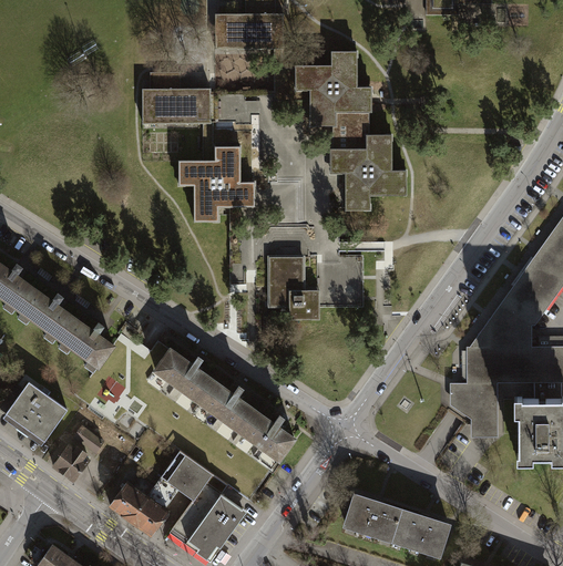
[(245,16),(214,16),(214,51),(272,51),(278,51),(285,51),(285,16),(274,16),(274,0),(245,0),(245,16)]
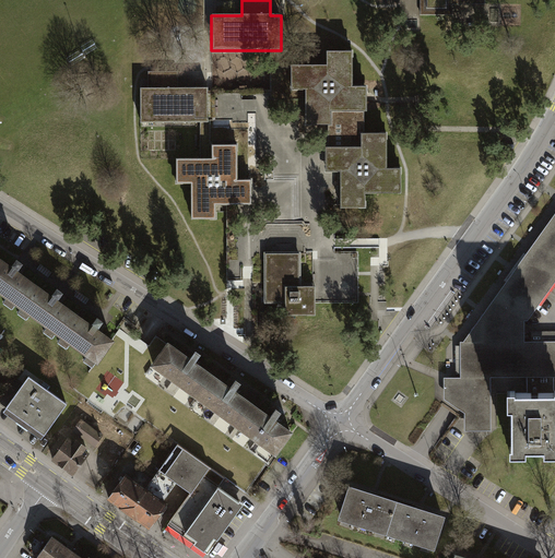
[(448,3),(481,3),(481,0),(415,0),(416,13),(448,13),(448,3)]
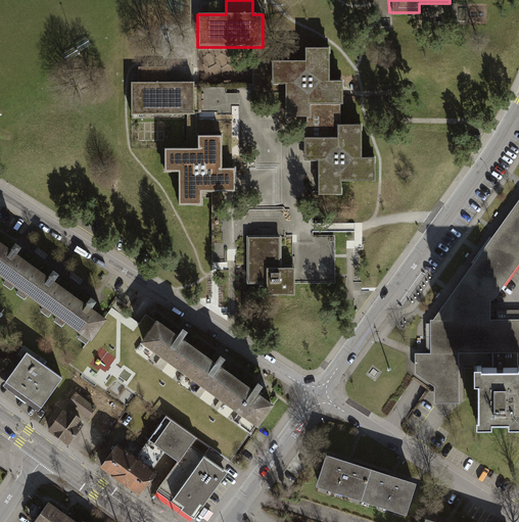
[(250,47),(251,88),(251,94),(257,94),(286,94),(285,84),(272,85),(272,62),(263,62),(263,47),(256,47),(250,47)]
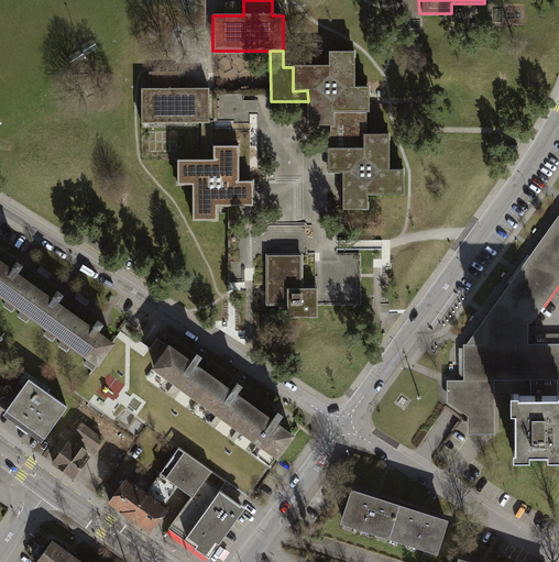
[(293,91),(307,90),(308,101),(308,129),(319,129),(327,129),(333,129),(333,114),(370,114),(370,86),(355,86),(355,53),(328,53),(328,66),(293,67),(293,91)]
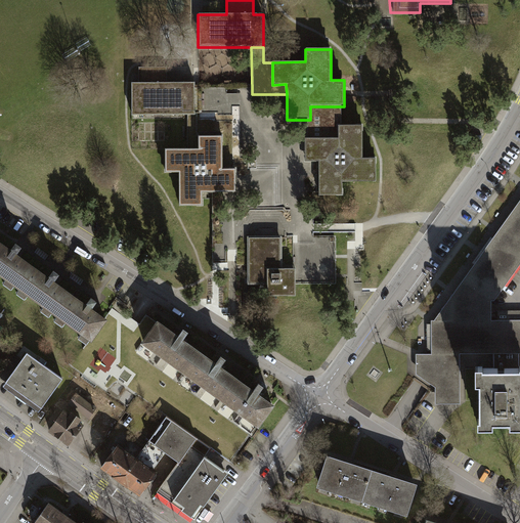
[(138,83),(131,83),(131,116),(184,115),(190,115),(193,115),(193,89),(193,82),(165,83),(165,68),(138,68),(138,83)]
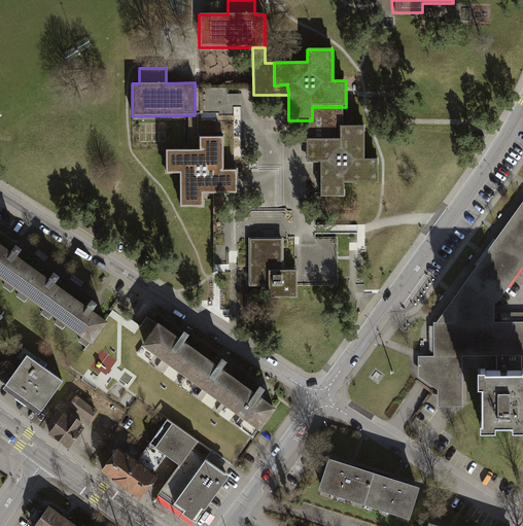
[(231,112),(230,86),(205,88),(207,113),(231,112)]
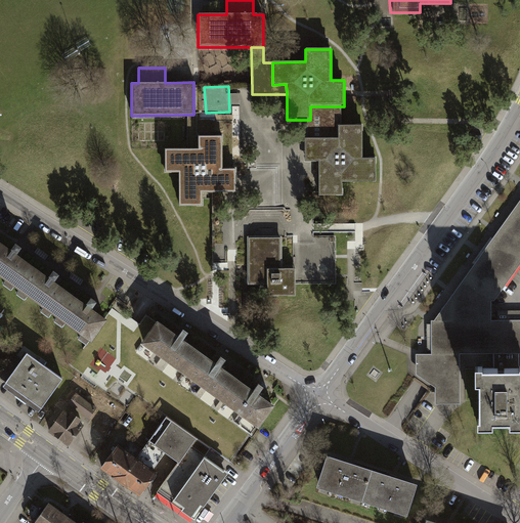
[(344,124),(344,106),(310,106),(310,120),(304,120),(304,137),(338,137),(338,124),(344,124)]
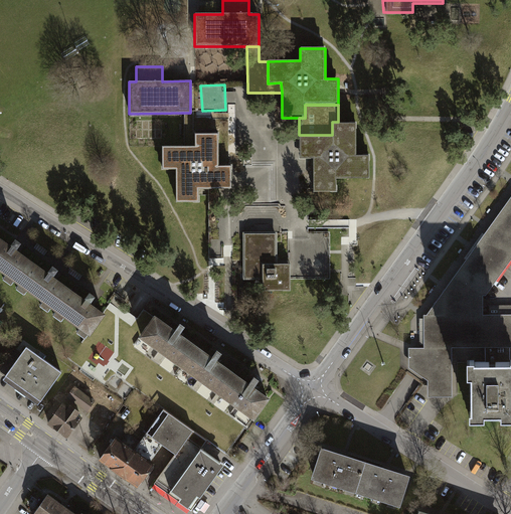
[(194,146),(193,134),(193,113),(190,113),(187,113),(181,113),(181,146),(194,146)]
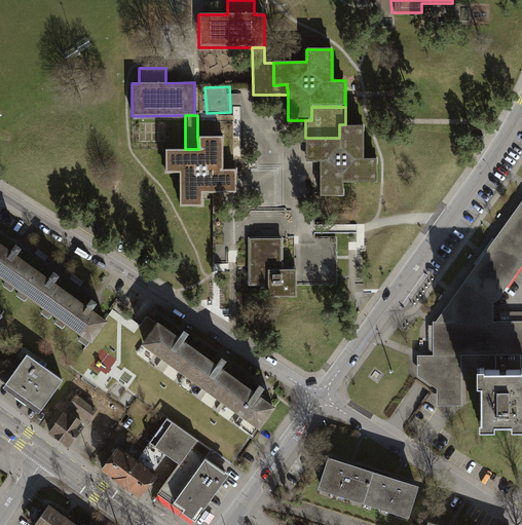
[(305,160),(320,160),(320,196),(344,195),(343,182),(377,182),(377,155),(364,155),(364,124),(345,124),(339,124),(339,138),(305,138),(305,149),(305,160)]
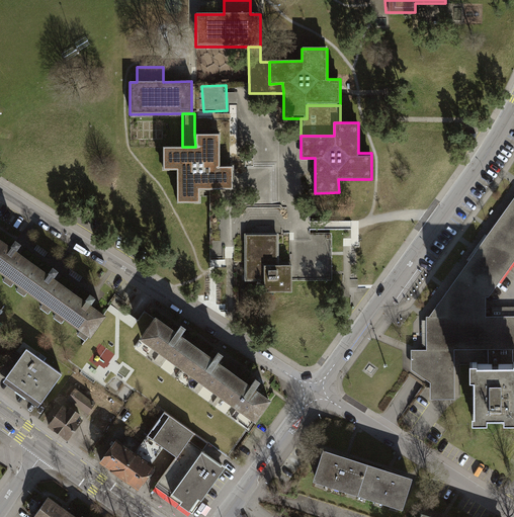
[(162,169),(175,169),(176,204),(199,204),(199,191),(208,191),(220,191),(233,190),(233,177),(233,165),(220,165),(220,134),(194,135),(195,147),(182,147),(162,147),(162,169)]
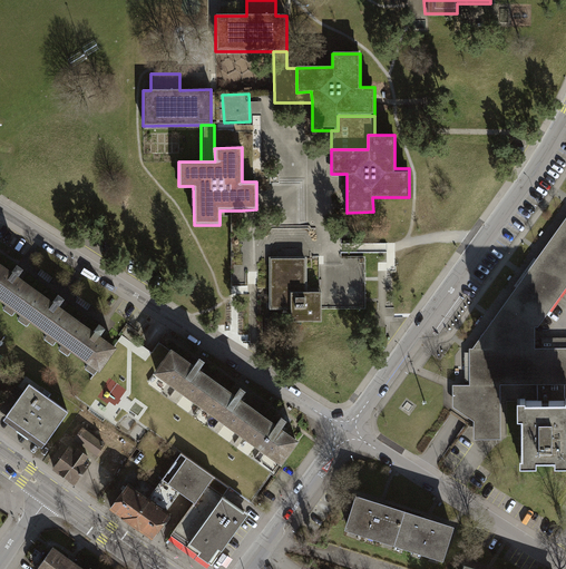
[(242,266),(242,211),(230,211),(231,285),(247,286),(247,266),(242,266)]
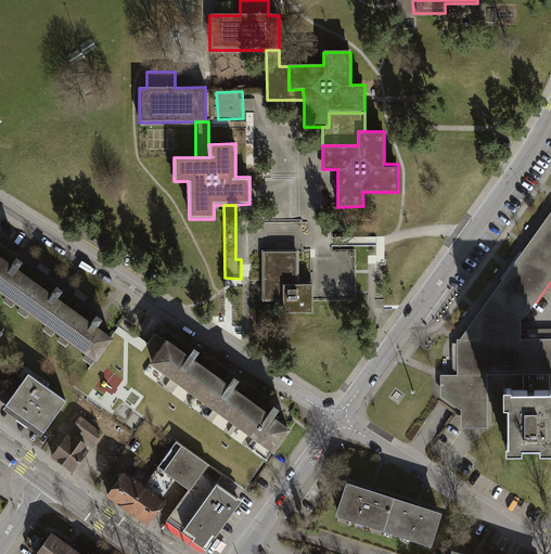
[(550,209),(459,340),(520,339),(521,319),(524,319),(550,281),(550,209)]
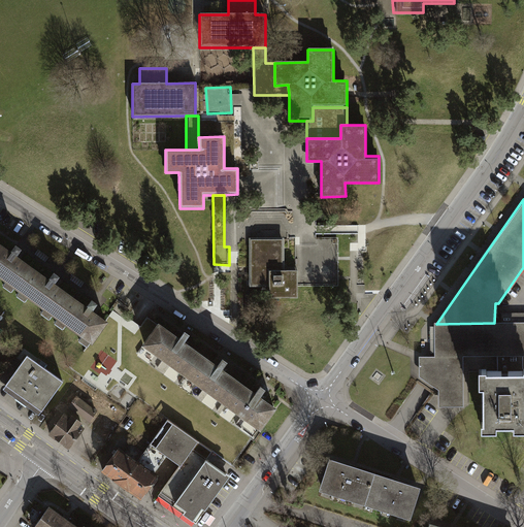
[(295,278),(295,269),(283,269),(282,237),(249,237),(249,245),(250,287),(269,286),(269,299),(295,298),(295,287),(295,278)]
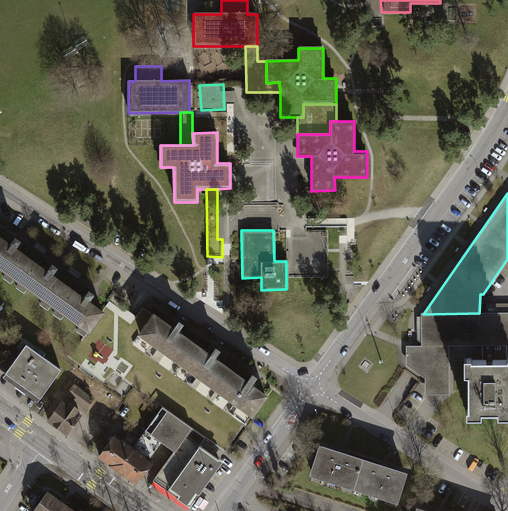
[(9,278),(10,279),(27,256),(13,246),(18,240),(12,235),(7,242),(0,236),(0,272),(0,276),(7,281),(9,278)]
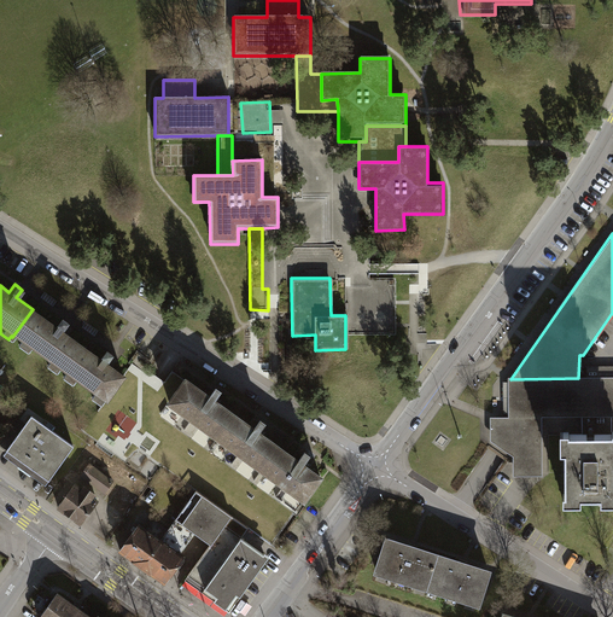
[(54,367),(57,370),(77,342),(59,329),(64,321),(58,316),(52,324),(33,309),(12,337),(16,339),(13,344),(23,350),(27,347),(44,360),(42,362),(52,371),(54,367)]
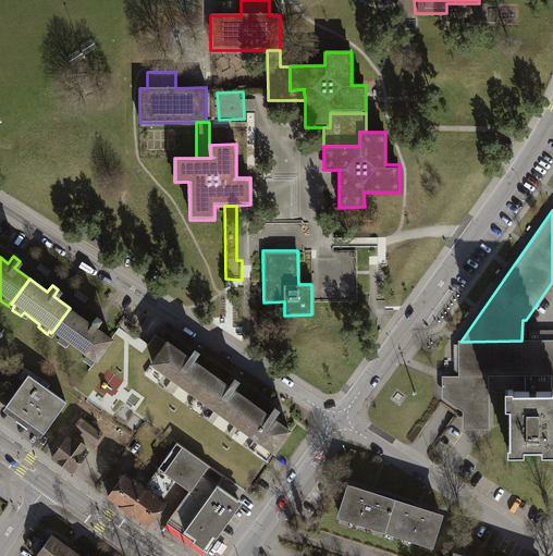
[(89,360),(93,362),(111,337),(109,336),(94,325),(98,319),(93,314),(88,321),(70,308),(51,333),(54,335),(52,338),(61,345),(64,342),(80,354),(77,357),(87,365),(89,360)]
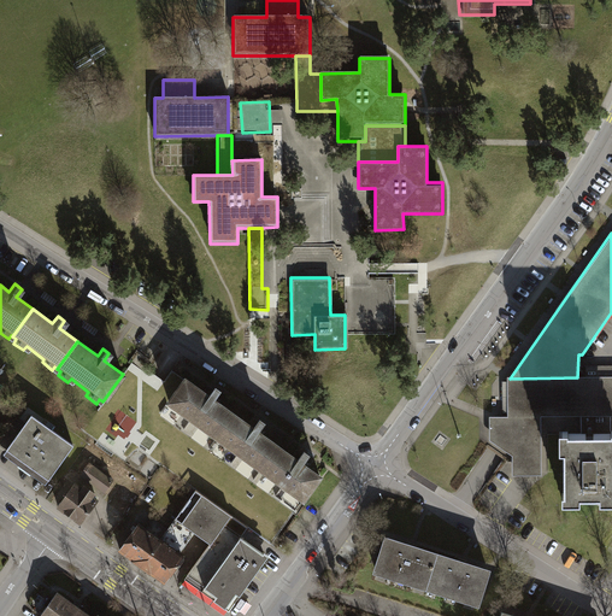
[(510,379),(506,379),(507,418),(541,418),(611,416),(611,367),(584,368),(584,377),(577,377),(510,379)]
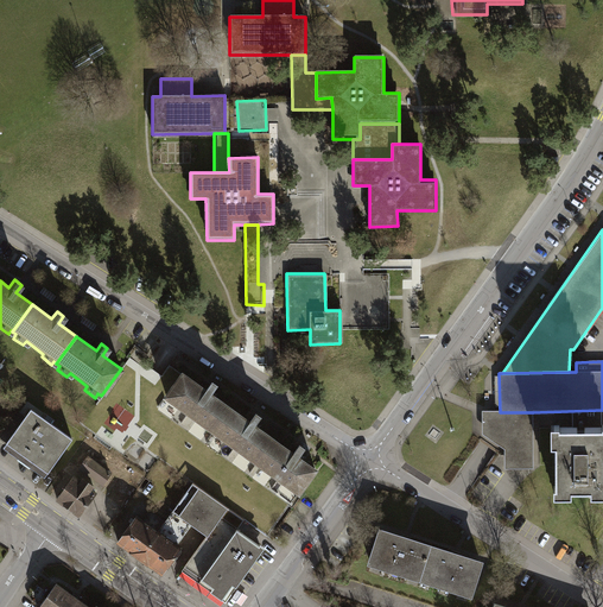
[(184,372),(166,398),(194,417),(209,429),(213,431),(232,405),(215,393),(220,386),(214,381),(208,389),(184,372)]
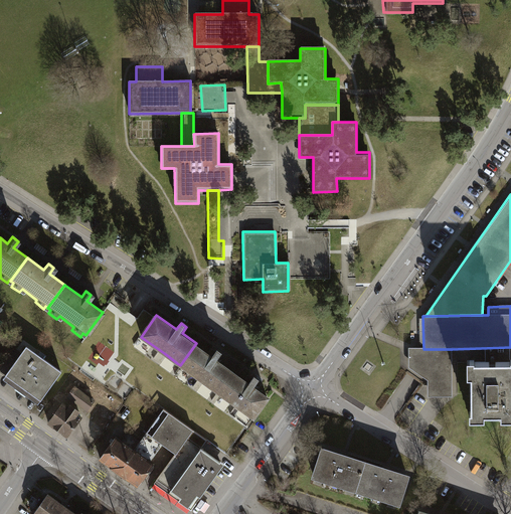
[(196,343),(180,365),(202,381),(214,389),(217,391),(233,369),(219,360),(223,353),(217,349),(213,356),(196,343)]
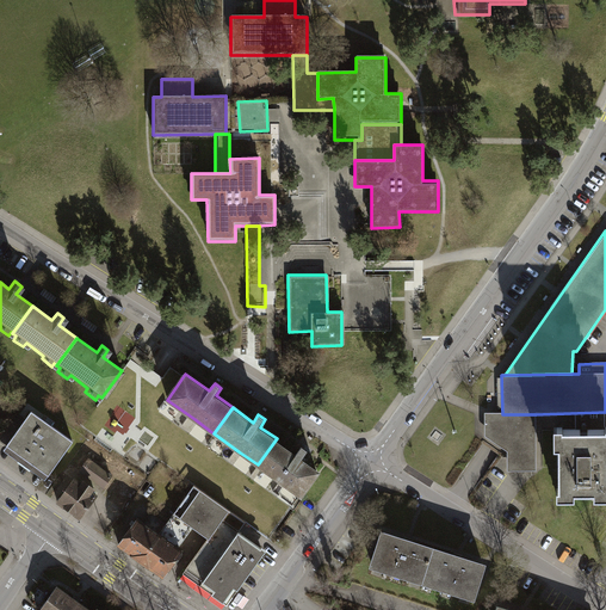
[(28,411),(2,444),(44,473),(68,439),(28,411)]
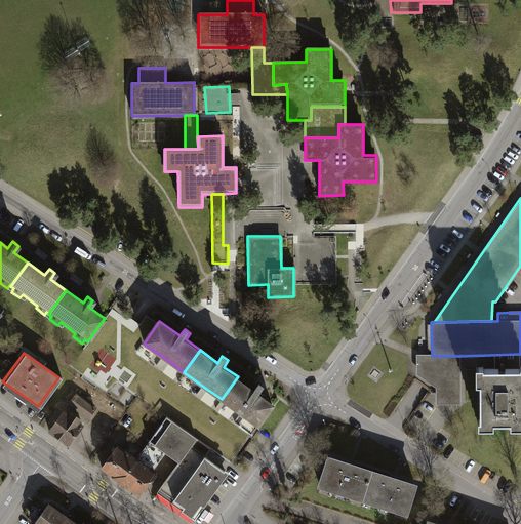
[(461,405),(461,356),(432,356),(417,356),(417,375),(436,390),(437,405),(461,405)]
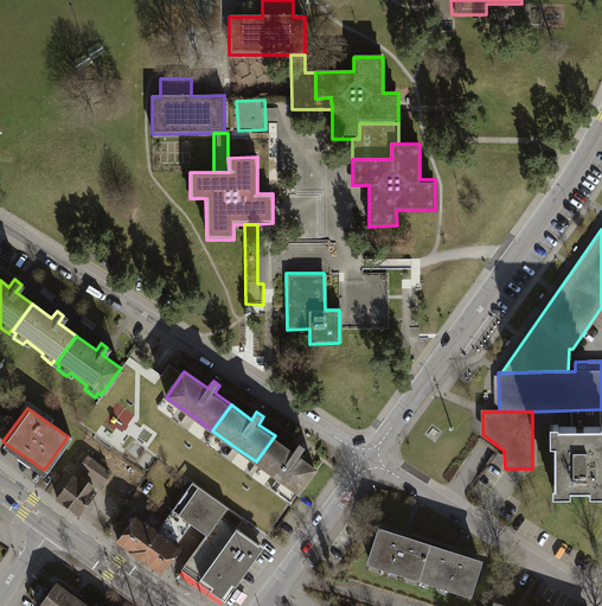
[(556,426),(548,426),(548,445),(552,445),(554,486),(551,486),(551,495),(568,495),(567,490),(588,489),(588,495),(601,493),(601,425),(600,425),(600,427),(556,428),(556,426)]
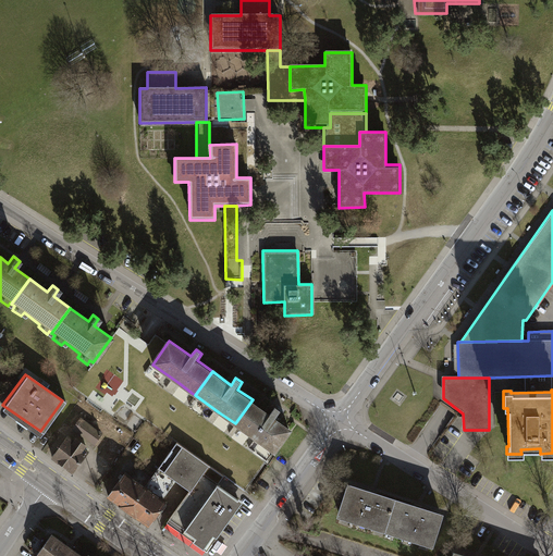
[(253,399),(235,423),(258,440),(273,451),(277,453),(293,429),(278,418),(282,410),(277,407),(272,414),(253,399)]
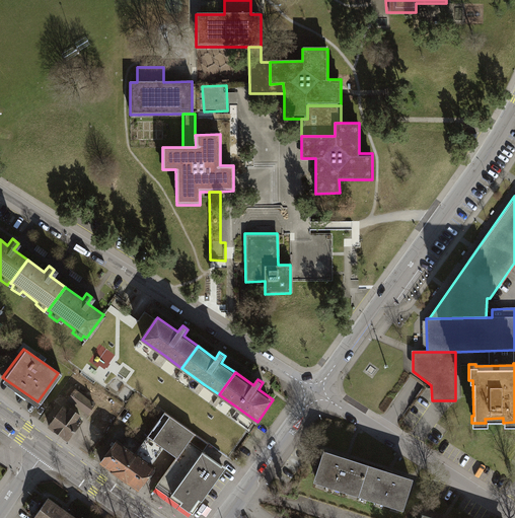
[(71,388),(46,427),(66,441),(92,402),(71,388)]
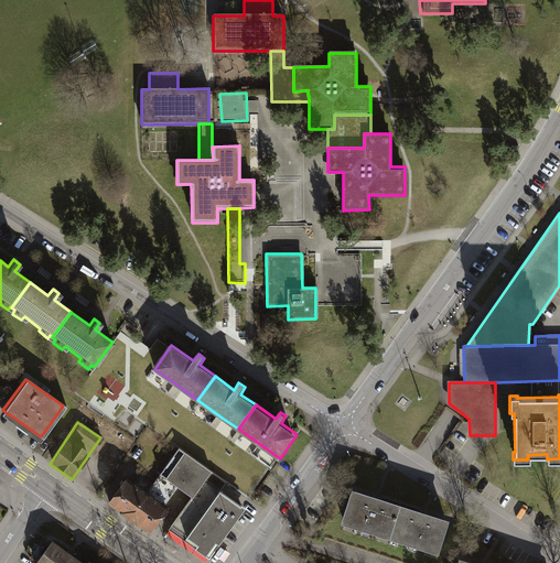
[(176,486),(192,498),(210,473),(176,448),(159,474),(176,486)]
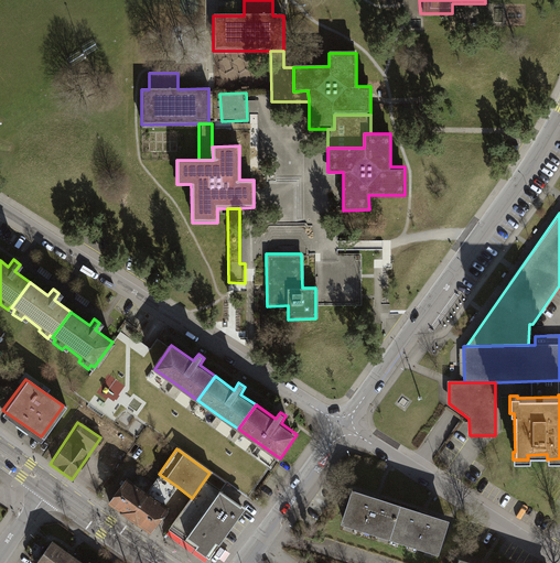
[(192,498),(165,534),(194,555),(198,549),(210,556),(245,507),(221,490),(226,484),(210,473),(192,498)]
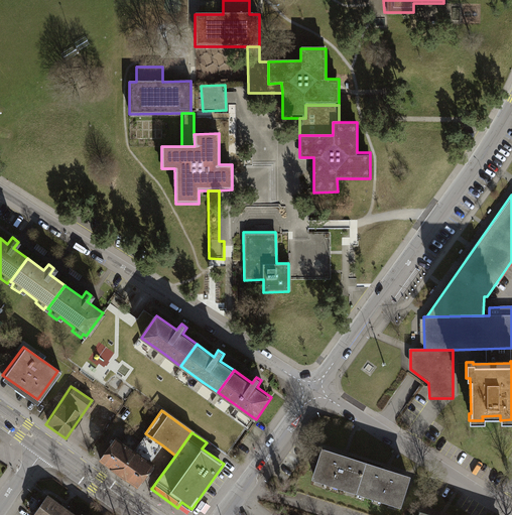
[(113,438),(99,459),(118,472),(139,441),(126,433),(120,442),(113,438)]
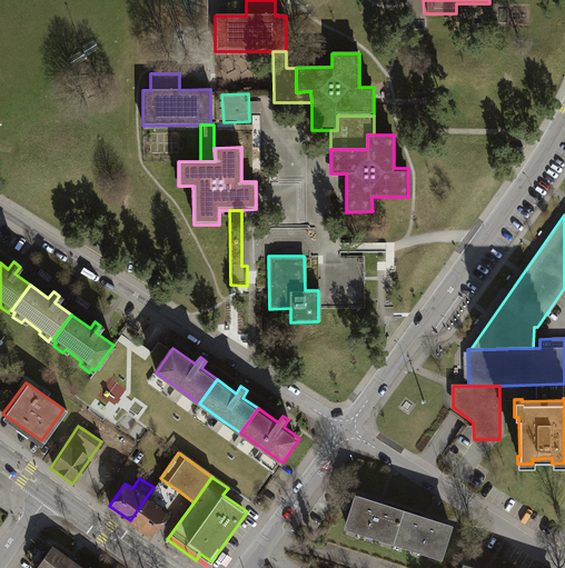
[(154,487),(130,520),(151,535),(168,512),(165,509),(178,490),(160,478),(154,487)]
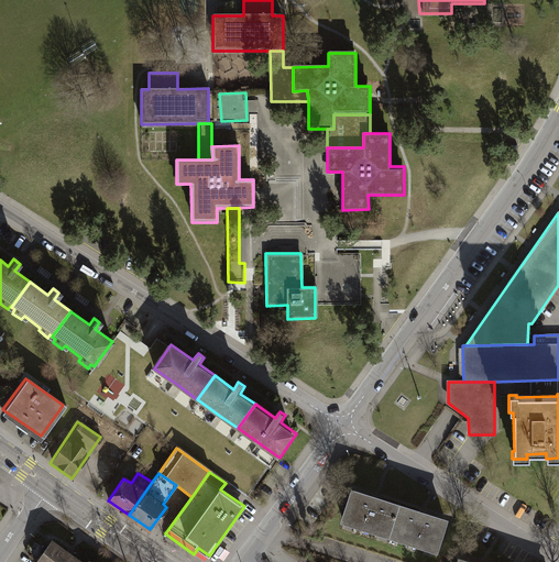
[(404,504),(357,489),(347,522),(393,537),(404,504)]
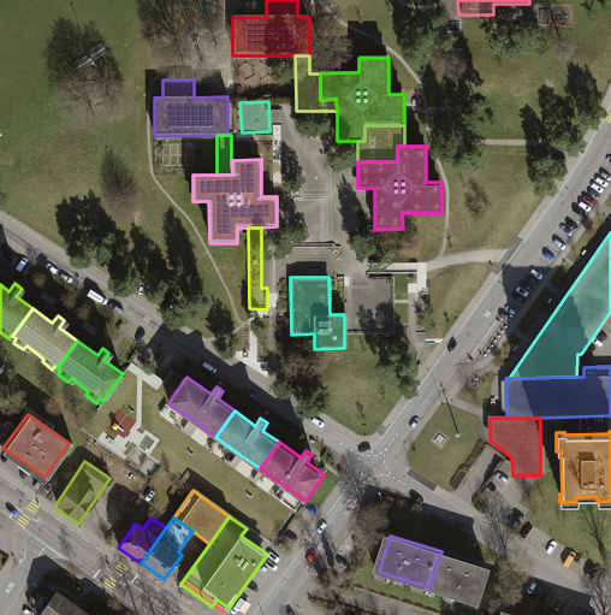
[(442,551),(429,587),(484,604),(496,568),(442,551)]
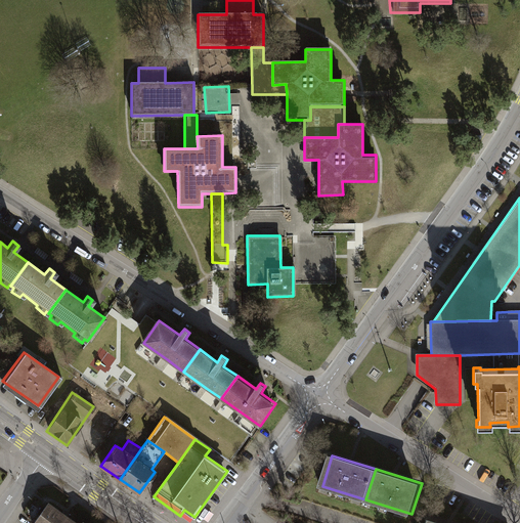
[(33,522),(73,522),(47,505),(33,522)]
